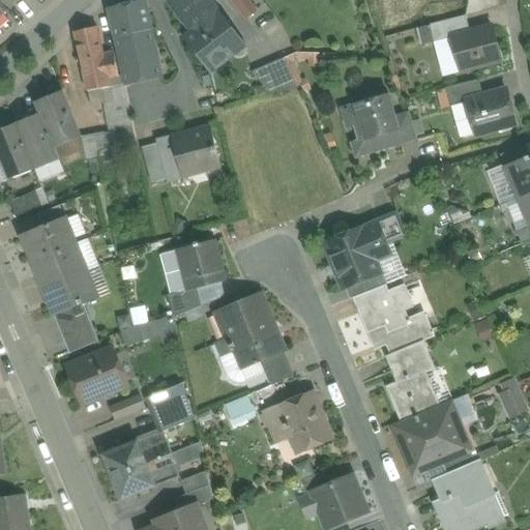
[(0,0),(0,16),(17,0),(0,0)]
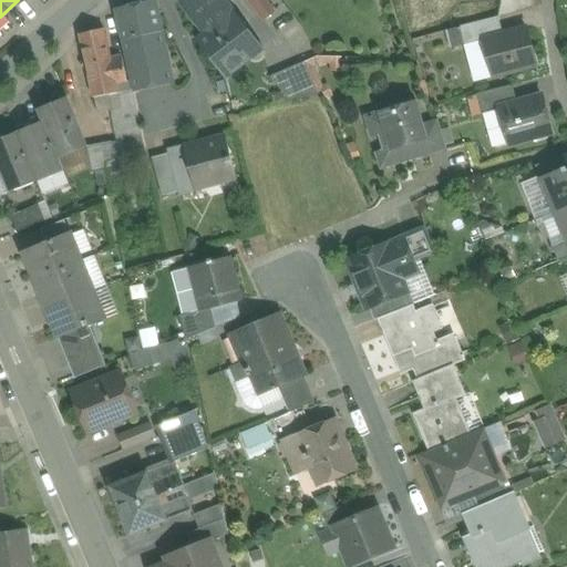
[(155,0),(154,0),(115,9),(131,79),(134,93),(157,88),(174,84),(155,0)]
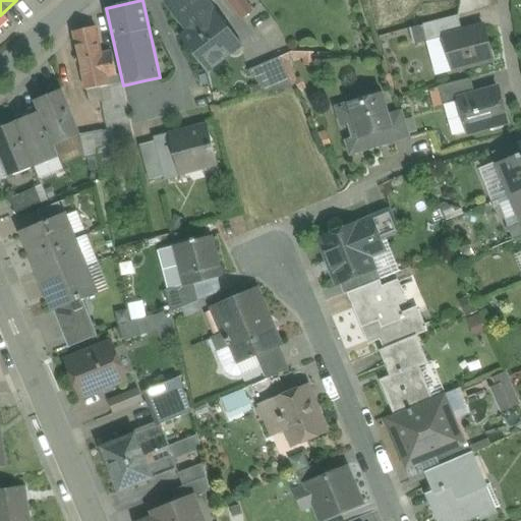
[(217,12),(207,0),(161,0),(187,33),(188,35),(217,12)]
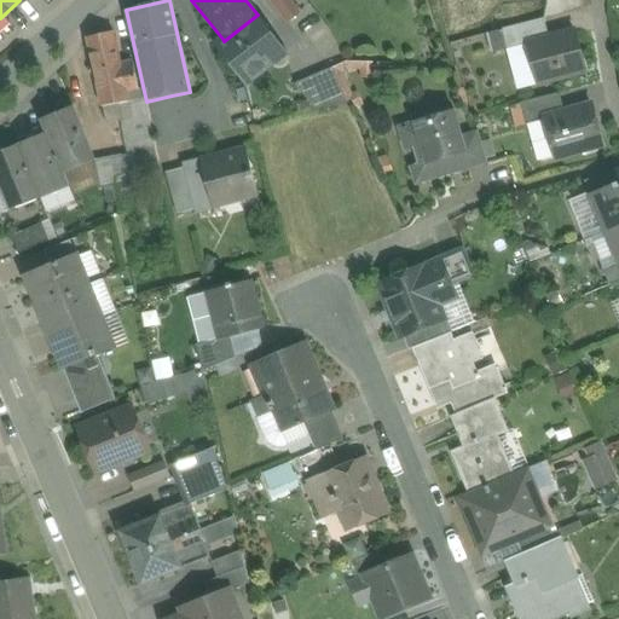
[(317,36),(289,0),(270,0),(305,46),(317,36)]
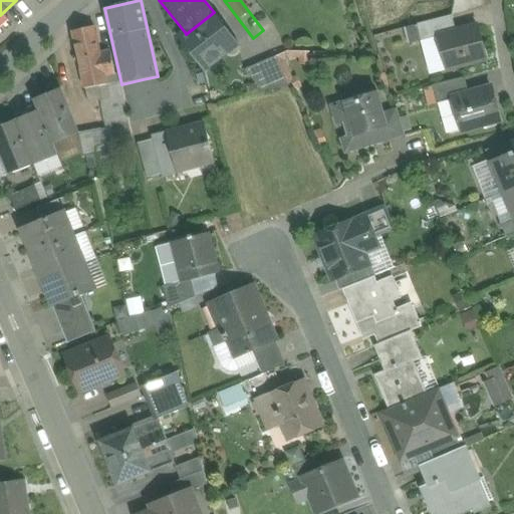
[(214,12),(186,34),(185,32),(178,38),(203,70),(226,53),(220,45),(232,36),(214,12)]
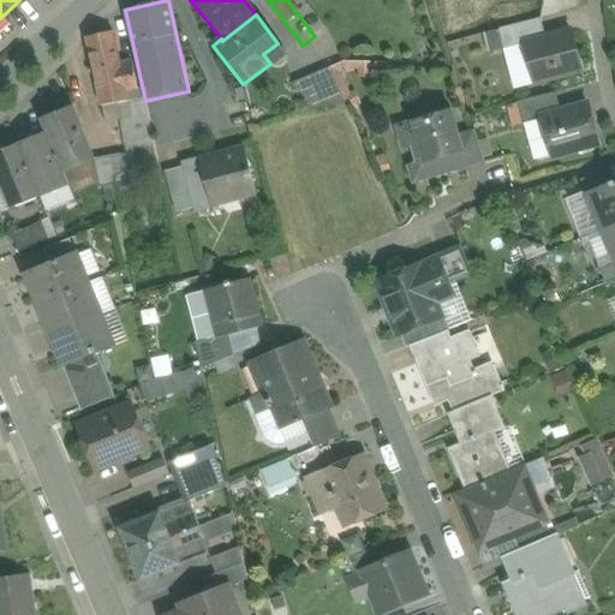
[(541,18),(499,29),(503,49),(525,43),(524,42),(545,36),(541,18)]
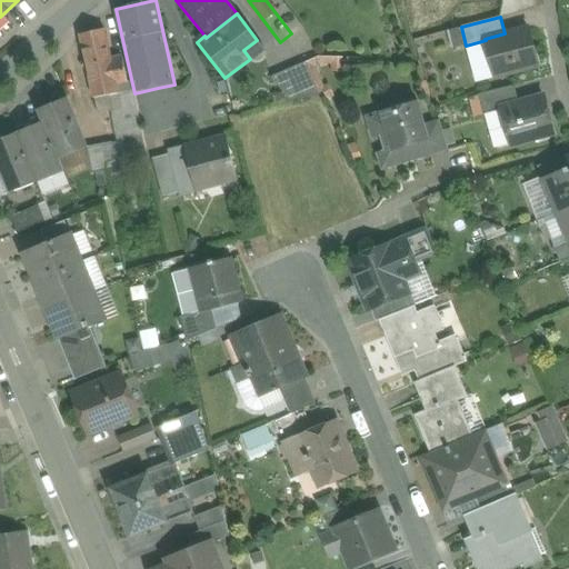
[(505,33),(485,39),(486,40),(496,78),(538,66),(528,28),(505,33)]
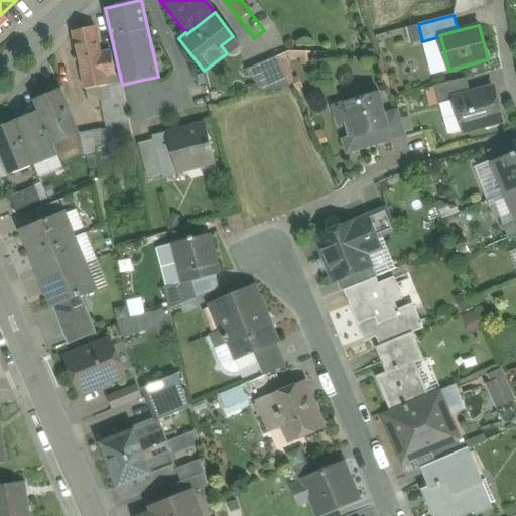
[(95,26),(73,31),(85,89),(99,86),(107,84),(105,76),(108,75),(108,74),(103,51),(100,52),(95,26)]
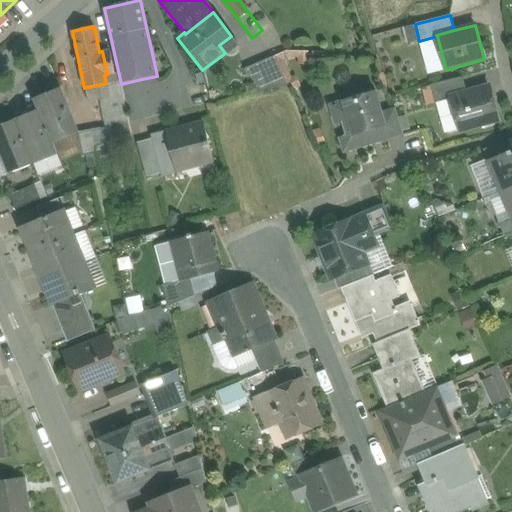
[(275,56),(243,69),(260,90),(288,87),(275,56)]
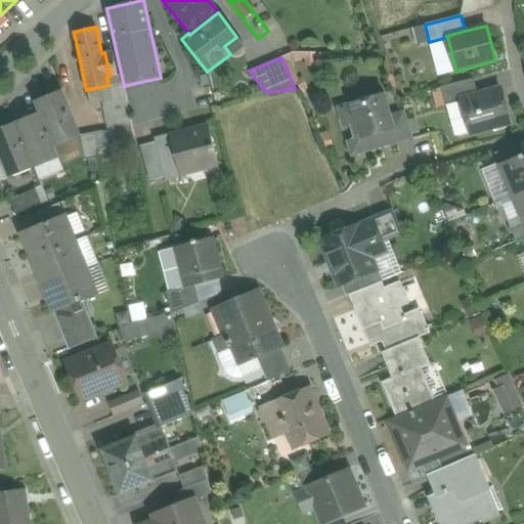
[(121,73),(110,75),(110,76),(106,77),(108,85),(100,87),(107,122),(130,117),(129,115),(123,86),(124,86),(121,73)]
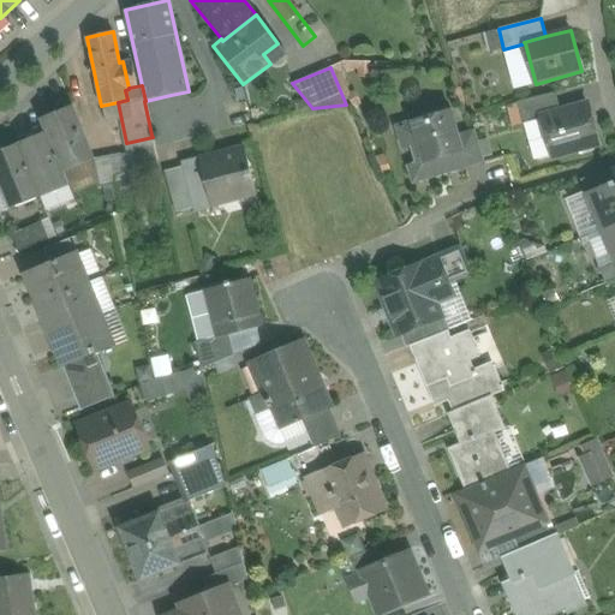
[(554,94),(517,103),(523,124),(542,119),(541,117),(559,112),(554,94)]
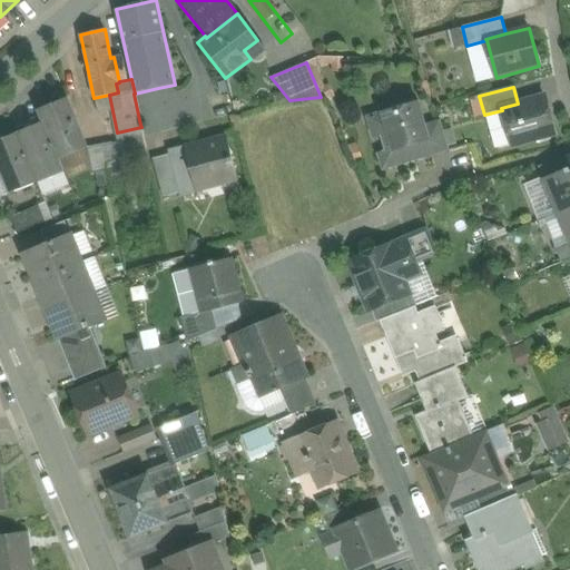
[(135,94),(134,94),(140,125),(165,119),(158,88),(135,94)]
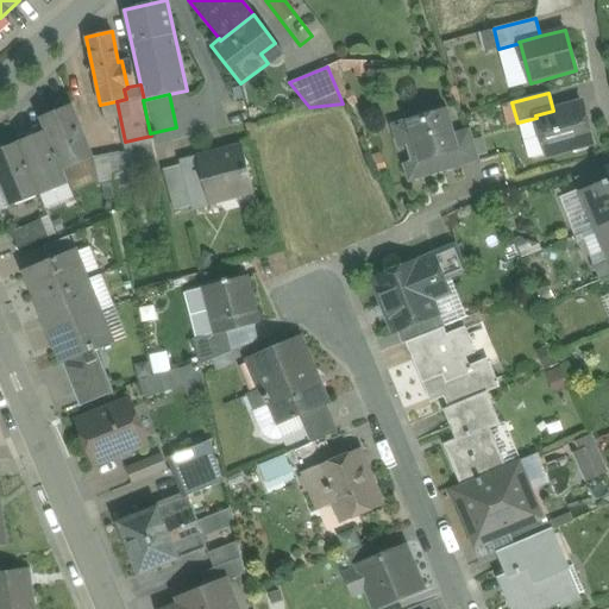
[(553,111),(535,115),(537,118),(518,123),(523,140),(528,144),(532,158),(547,156),(592,143),(582,104),(553,111)]
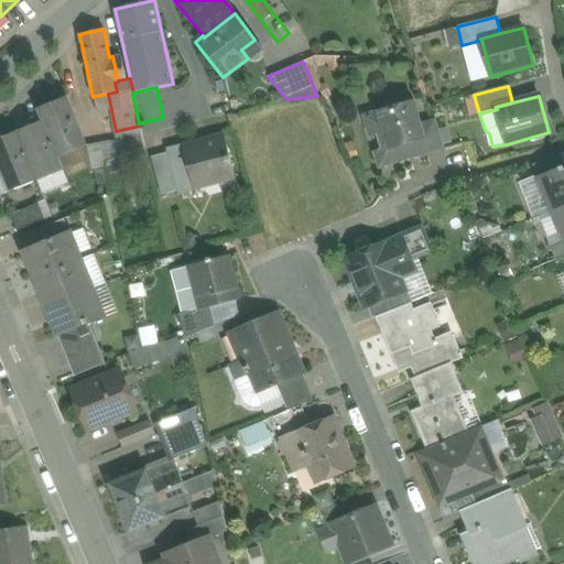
[(66,98),(39,109),(44,121),(58,158),(86,147),(66,98)]
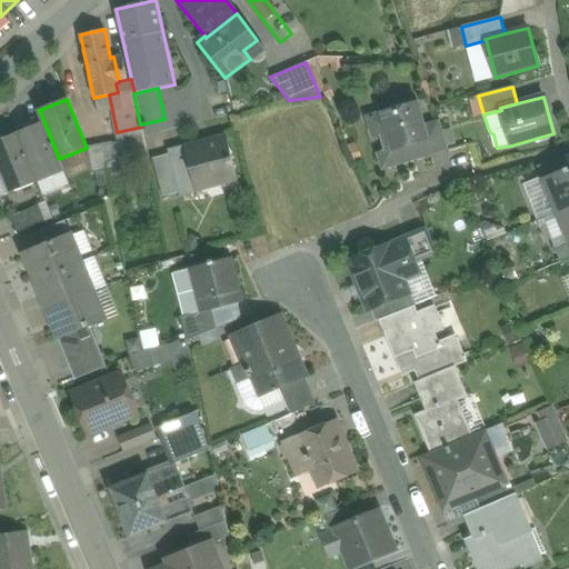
[(417,100),(380,111),(387,135),(391,148),(391,150),(428,139),(425,125),(417,100)]
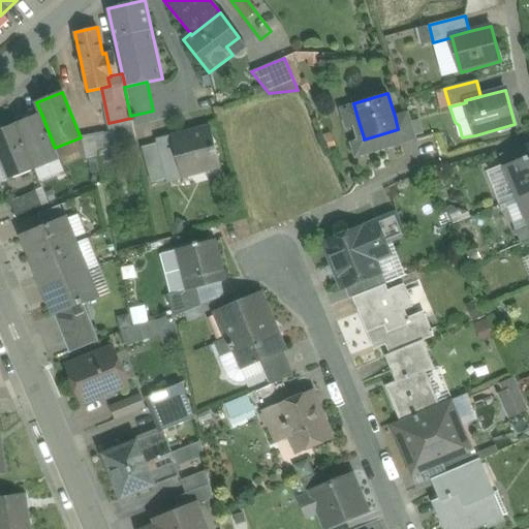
[(353,103),(344,106),(350,127),(360,125),(353,103)]
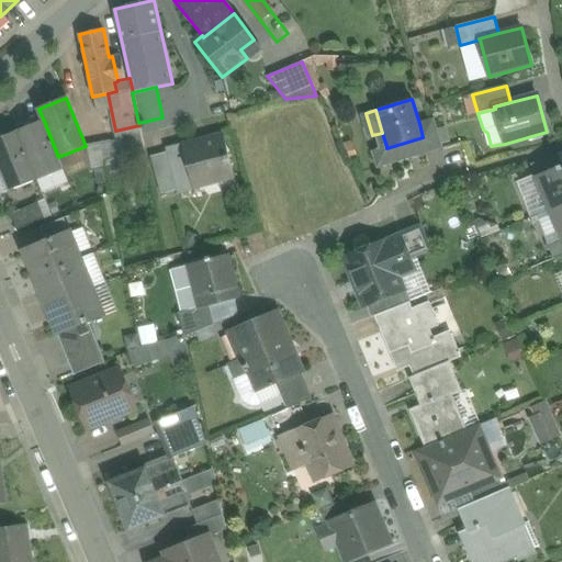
[(441,148),(433,119),(419,123),(423,137),(428,153),(441,148)]
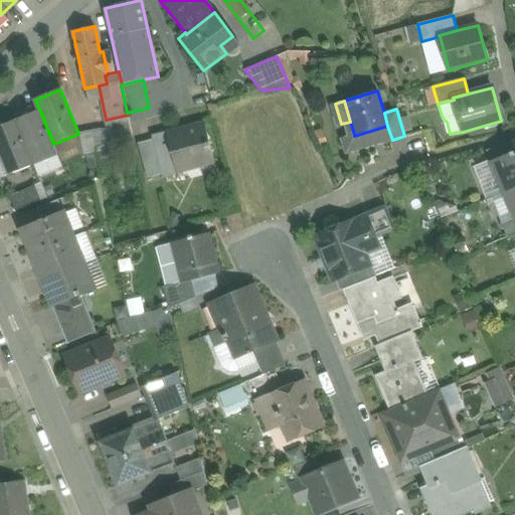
[(53,144),(40,111),(16,121),(34,165),(58,155),(53,144)]
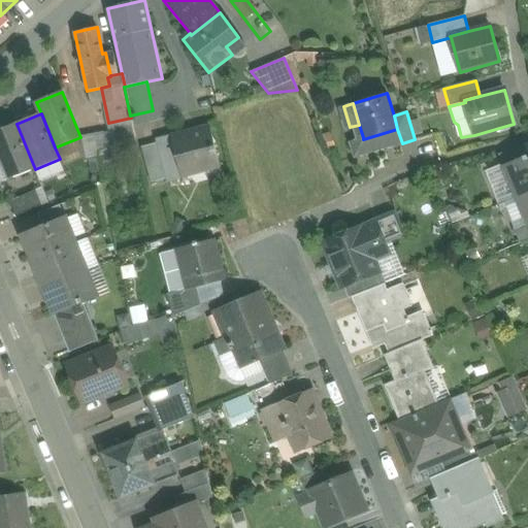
[(17,124),(0,129),(0,155),(9,179),(35,169),(17,124)]
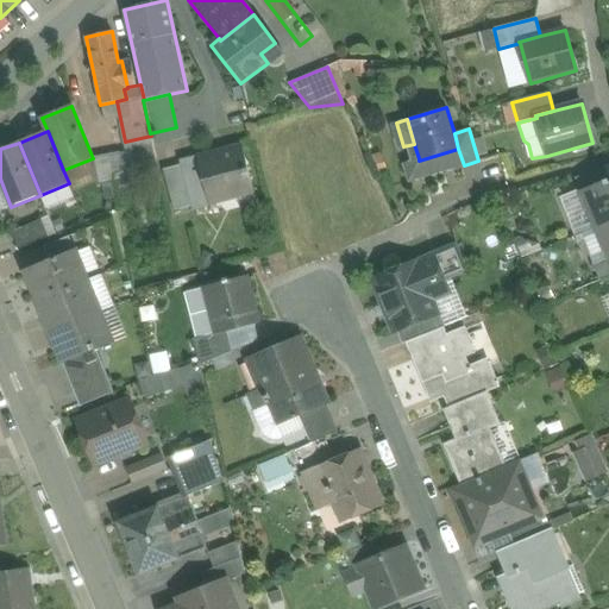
[(239,150),(201,161),(200,156),(198,156),(211,206),(213,215),(215,214),(212,201),(251,190),(252,194),(253,194),(240,144),(238,145),(239,150)]
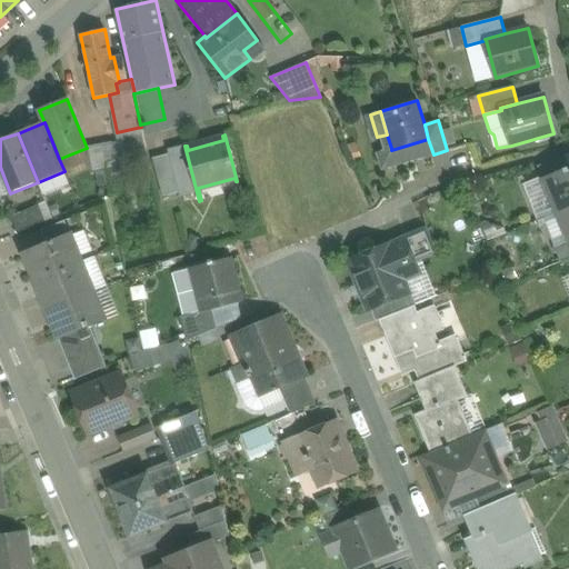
[(428,139),(391,150),(391,148),(381,150),(386,168),(433,155),(428,139)]
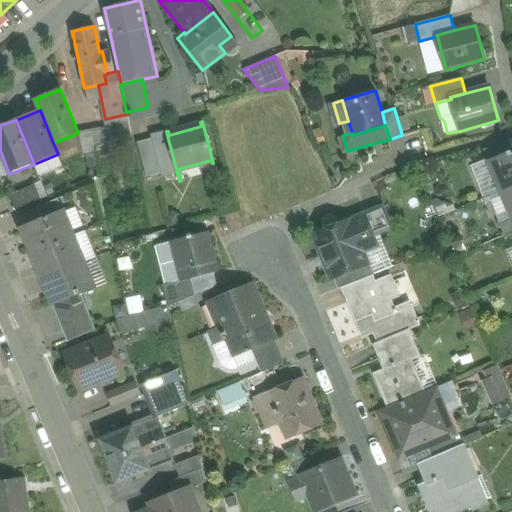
[(90,130),(78,133),(83,156),(95,154),(90,130)]
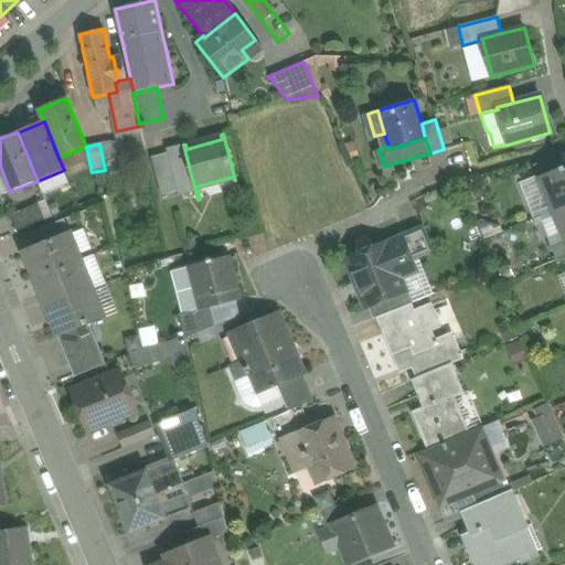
[(183,145),(168,149),(181,194),(195,191),(183,145)]
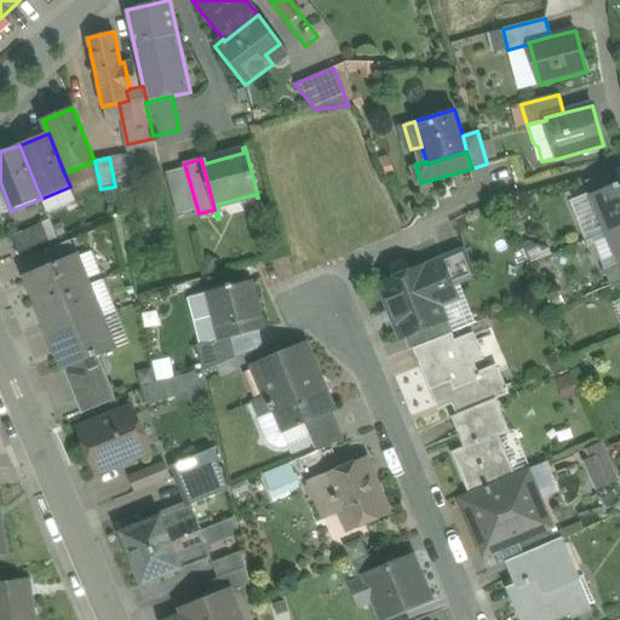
[(619,183),(614,170),(584,182),(589,194),(590,195),(618,184),(618,185),(619,184),(619,183)]
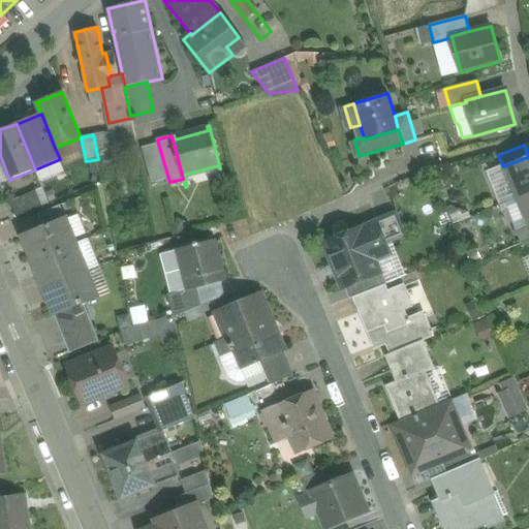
[(527,157),(503,166),(502,165),(486,172),(500,206),(517,198),(528,192),(528,157),(527,158),(527,157)]
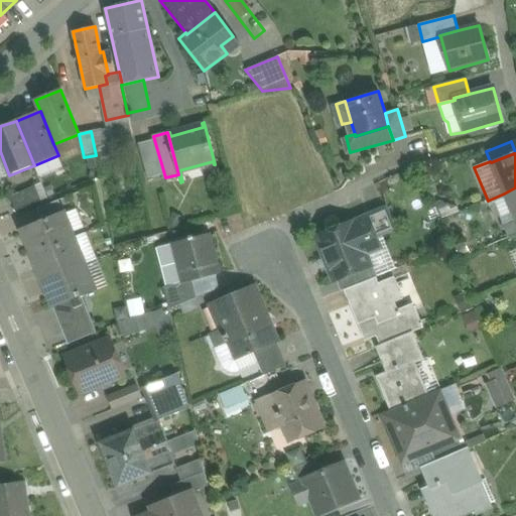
[(41,172),(62,166),(60,158),(38,163),(41,172)]
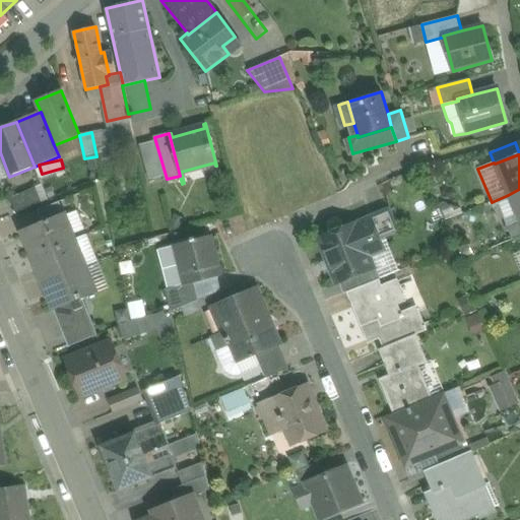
[(36,188),(10,198),(15,213),(42,202),(36,188)]
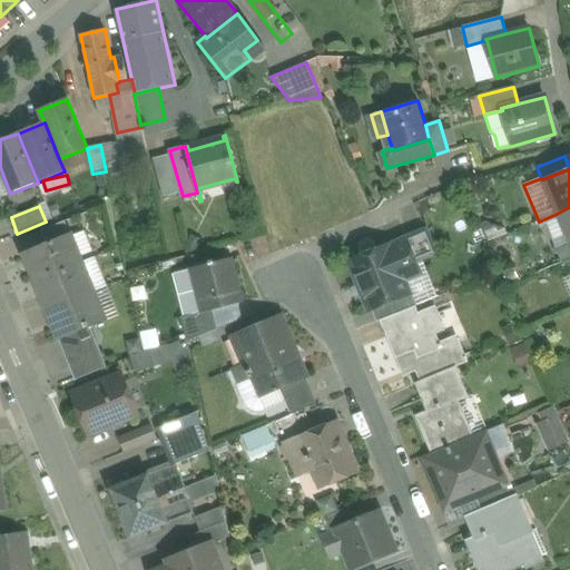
[(569,207),(557,214),(568,243),(569,244),(569,207)]
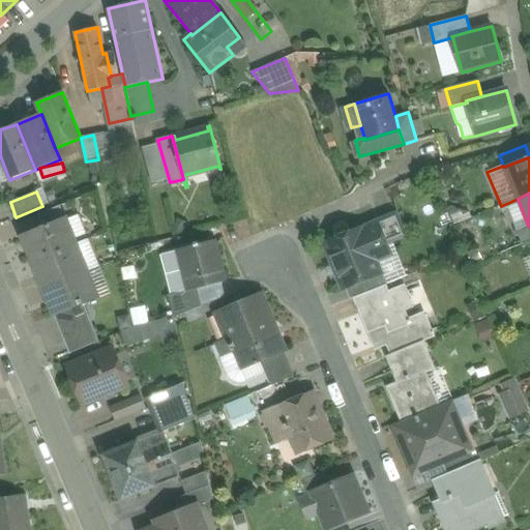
[(405,236),(396,214),(377,222),(386,243),(405,236)]
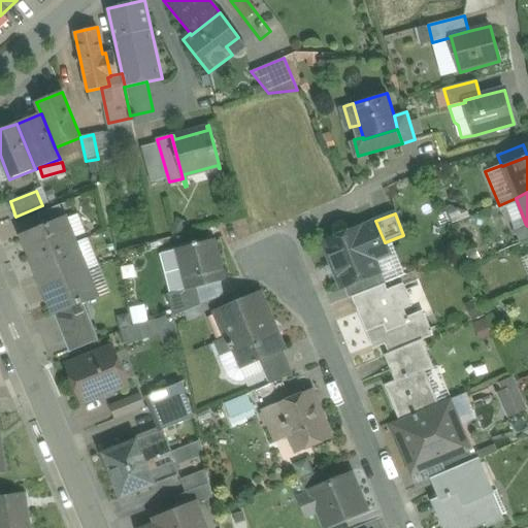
[(64,217),(19,235),(30,262),(75,243),(64,217)]
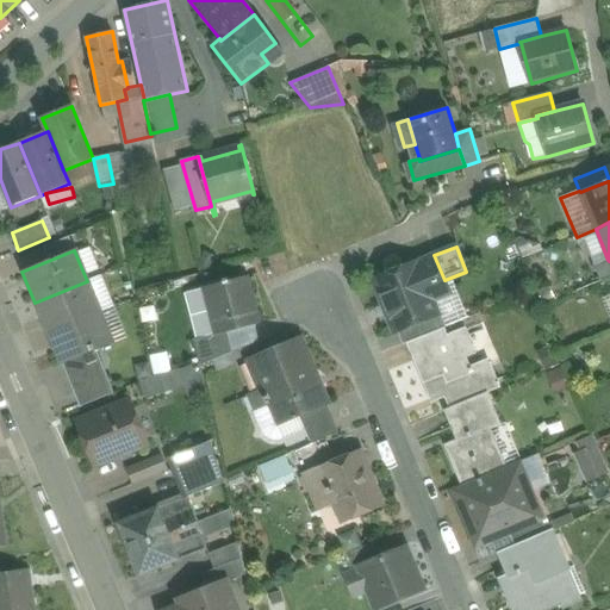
[(434,255),(372,280),(392,334),(403,329),(440,315),(434,300),(449,293),(444,280),(434,255)]
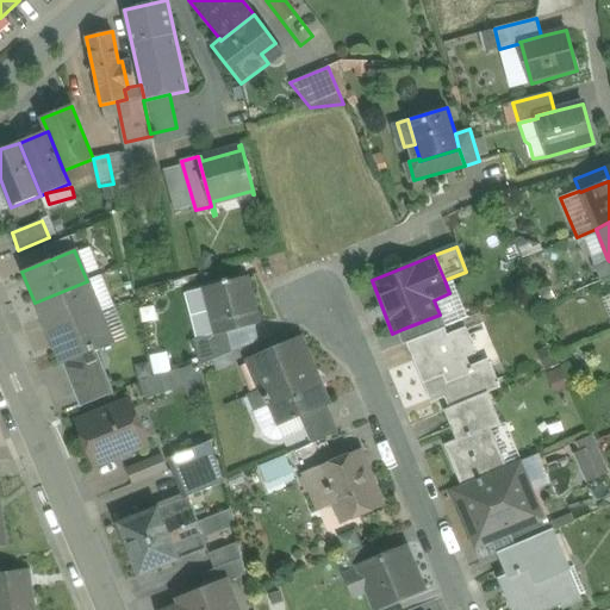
[(608,260),(595,266),(601,280),(609,275),(609,261),(608,260)]
